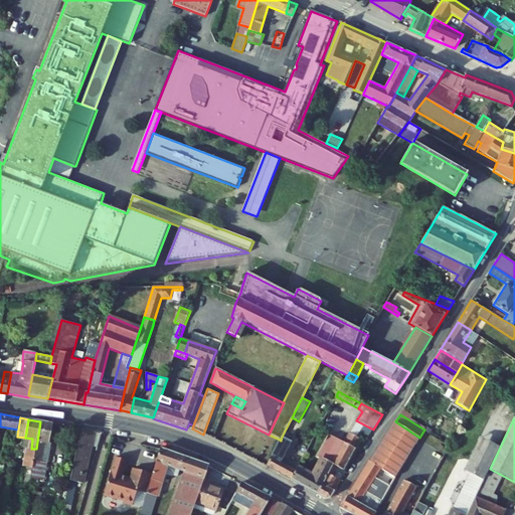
[(343,471),(360,440),(355,437),(359,431),(369,436),(373,430),(356,420),(332,463),(334,464),(333,466),(343,471)]
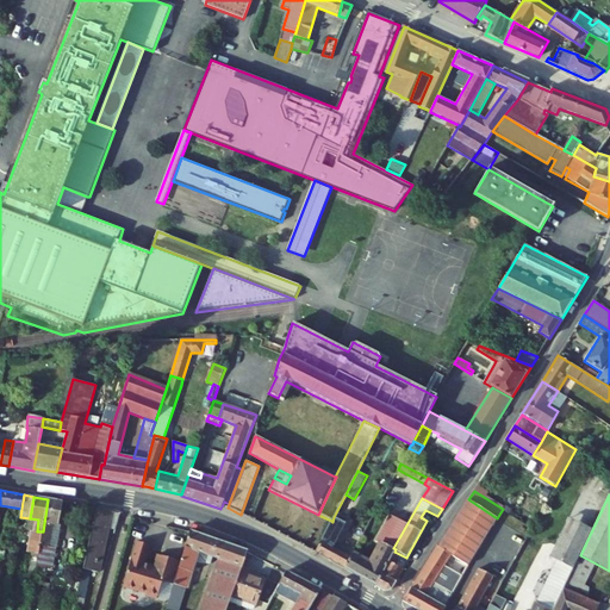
[(60,524),(63,502),(48,499),(43,531),(37,565),(44,566),(54,567),(57,548),(49,547),(54,524),(60,524)]
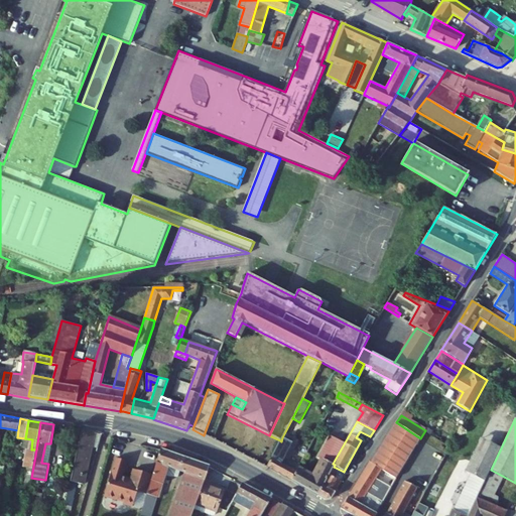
[(396,422),(371,463),(370,463),(341,509),(354,515),(375,515),(381,507),(363,499),(368,489),(380,469),(395,479),(396,477),(403,466),(407,459),(420,438),(396,422)]
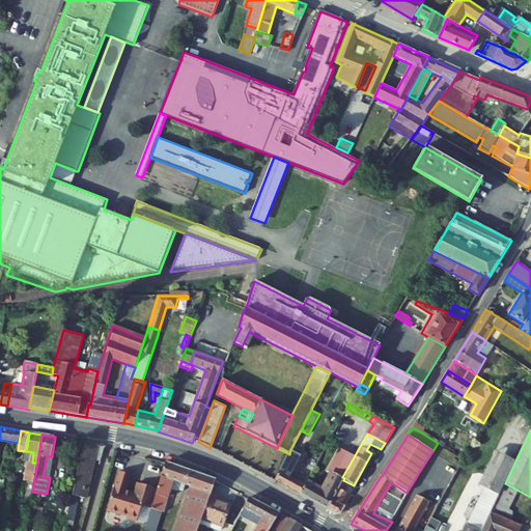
[(505,483),(521,450),(500,440),(495,450),(487,447),(470,481),(485,488),(468,525),(478,530),(481,530),(491,512),(505,483)]
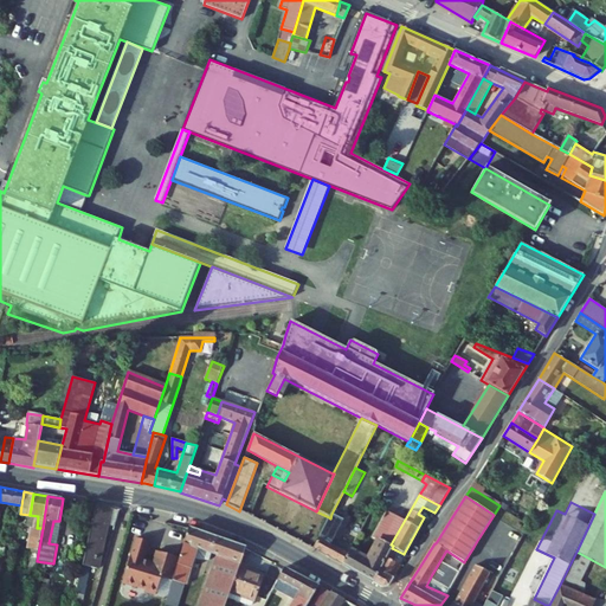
[(109,524),(116,526),(121,509),(96,504),(79,587),(86,588),(92,560),(101,562),(109,524)]
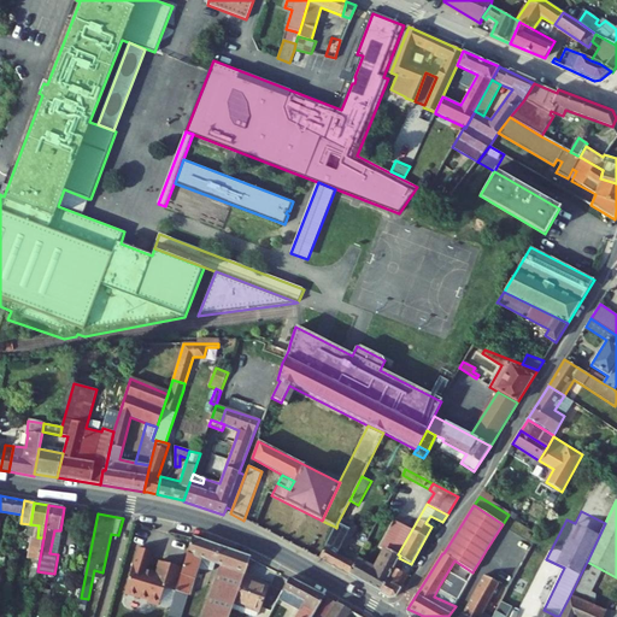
[(318,558),(348,575),(357,560),(358,558),(345,551),(344,553),(339,551),(350,529),(338,523),(336,528),(335,527),(318,558)]
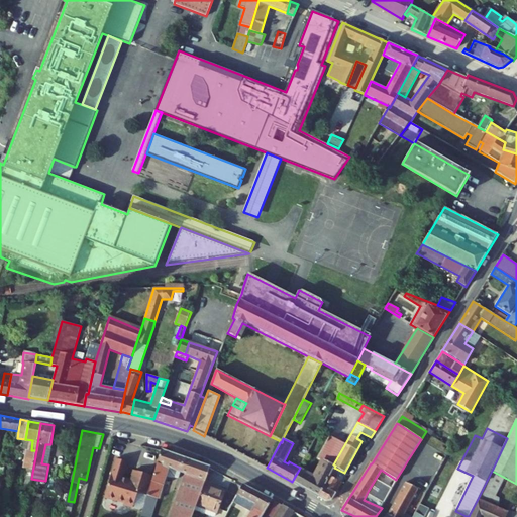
[(329,438),(322,456),(331,460),(339,442),(329,438)]
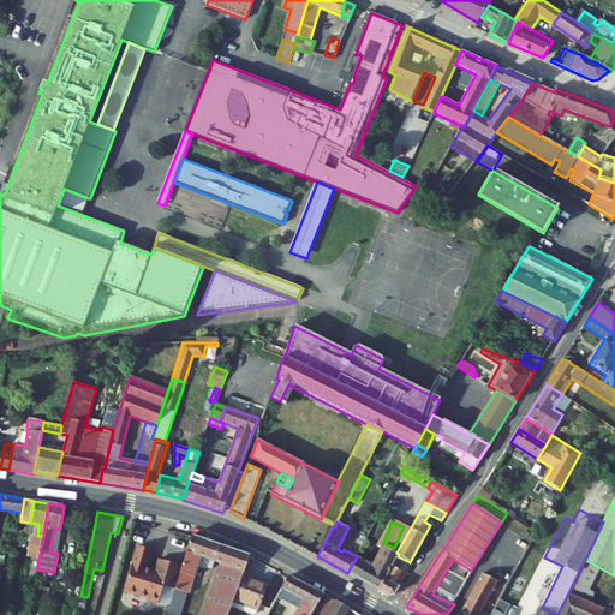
[(39,524),(30,523),(29,533),(33,535),(37,536),(39,524)]
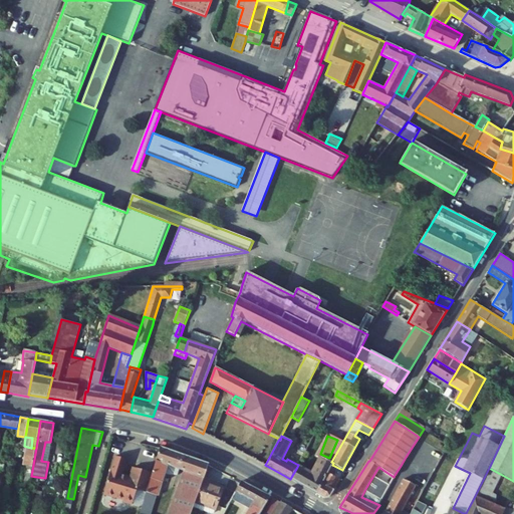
[(31,476),(36,448),(31,448),(27,447),(24,465),(29,466),(27,476),(31,476)]
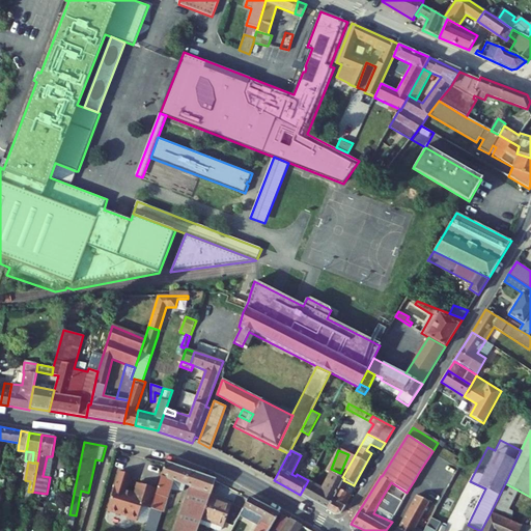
[(189,471),(165,462),(157,487),(151,507),(163,511),(164,511),(171,488),(173,480),(177,481),(185,483),(189,471)]
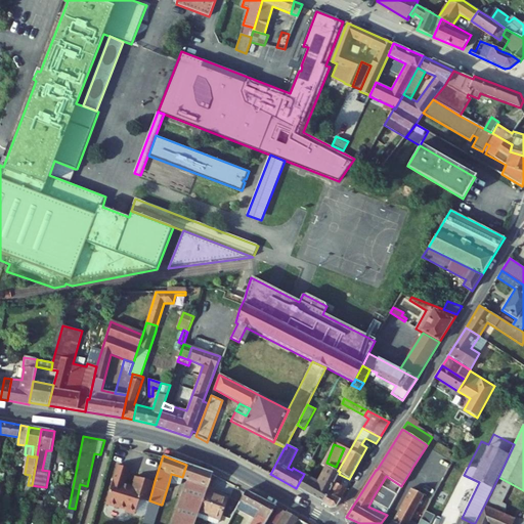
[(149,500),(155,481),(135,476),(132,486),(125,484),(130,468),(119,465),(108,505),(119,508),(119,506),(126,508),(128,511),(133,512),(136,511),(139,497),(149,500)]
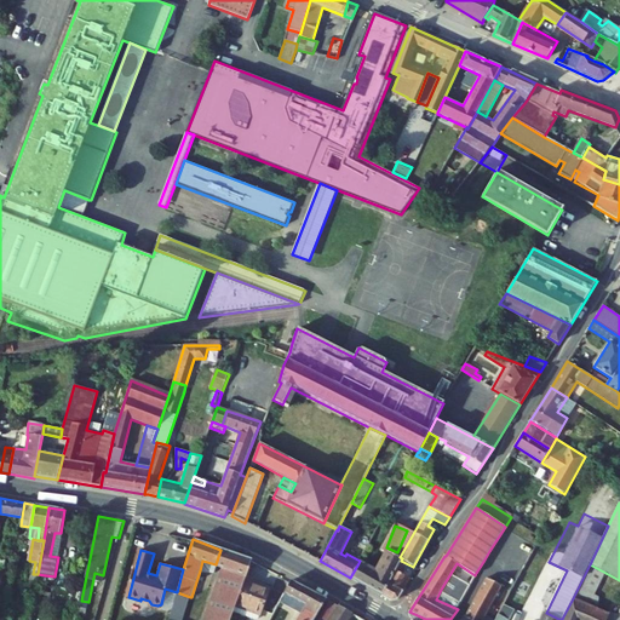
[(202,619),(211,619),(233,554),(220,550),(216,564),(220,567),(202,619)]
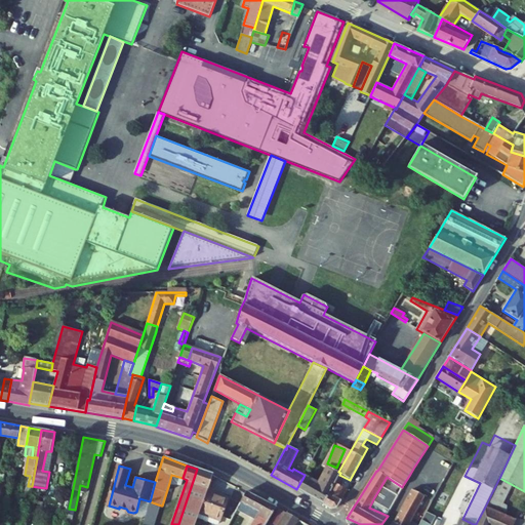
[(328,467),(318,485),(304,477),(296,489),(323,505),(339,475),(340,473),(338,472),(328,467)]
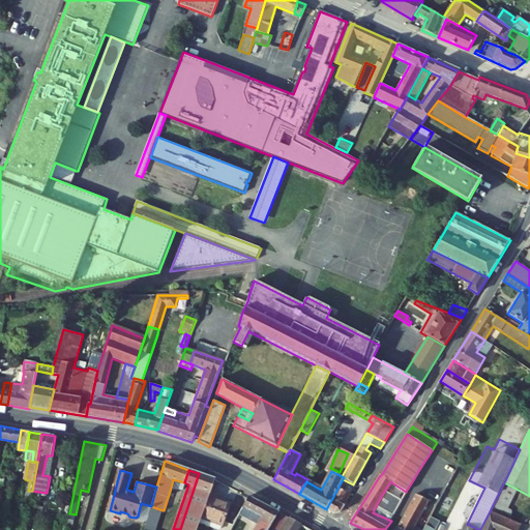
[(201,518),(209,494),(214,479),(199,473),(180,529),(196,529),(199,524),(201,518)]
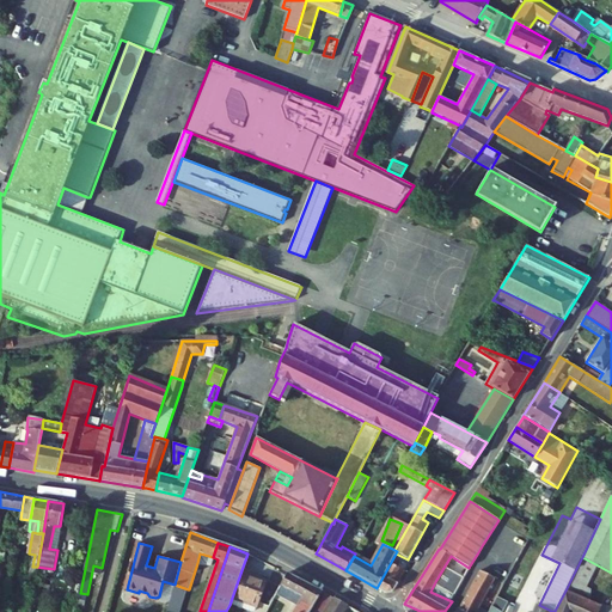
[(408,560),(396,554),(377,588),(386,593),(392,592),(398,585),(411,561),(408,560)]
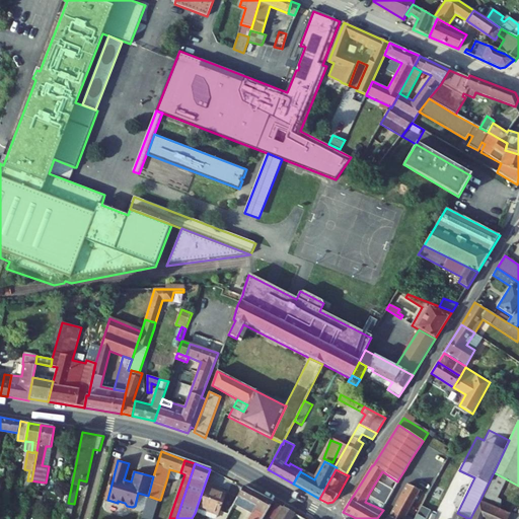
[(387,502),(398,482),(397,482),(382,471),(370,492),(387,502)]
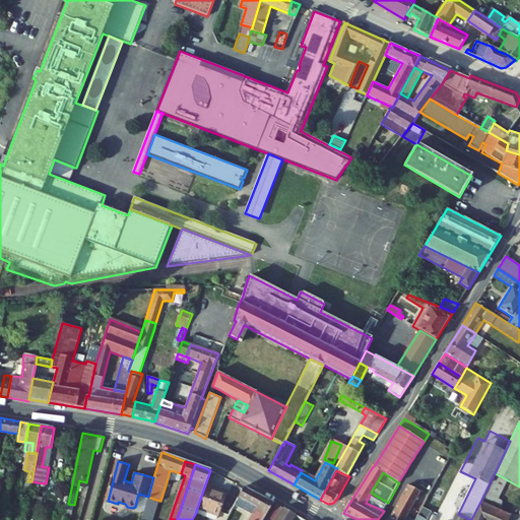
[(480,519),(482,516),(492,519),(507,519),(510,514),(502,511),(503,504),(498,501),(508,480),(495,473),(480,502),(471,519),(480,519)]
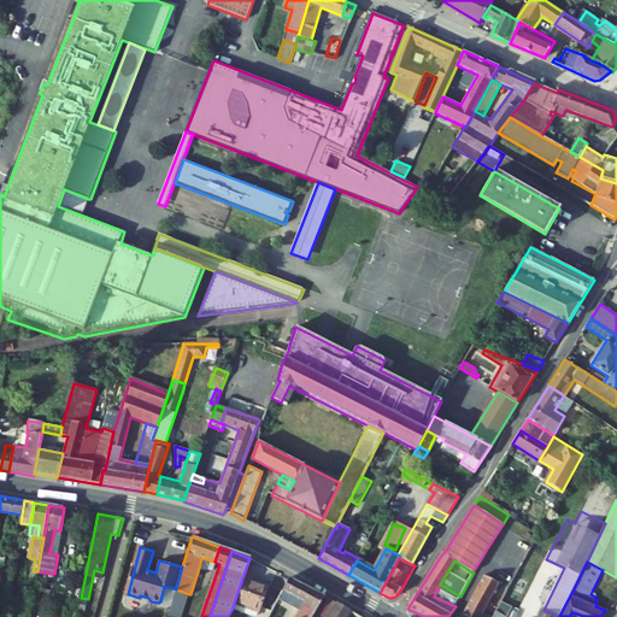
[(234,603),(257,611),(259,612),(268,588),(251,582),(253,577),(244,575),(234,603)]
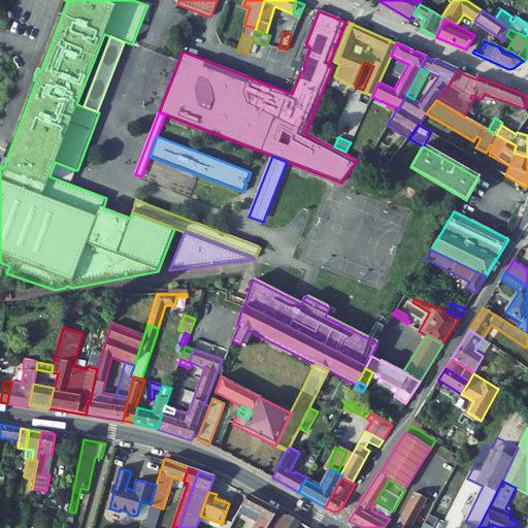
[(414,493),(395,526),(395,525),(393,527),(420,527),(417,526),(413,524),(427,499),(415,493),(414,493)]
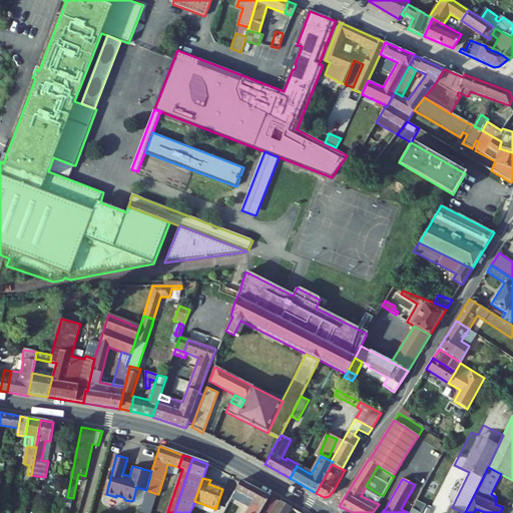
[(208,484),(222,489),(223,485),(210,480),(208,484)]
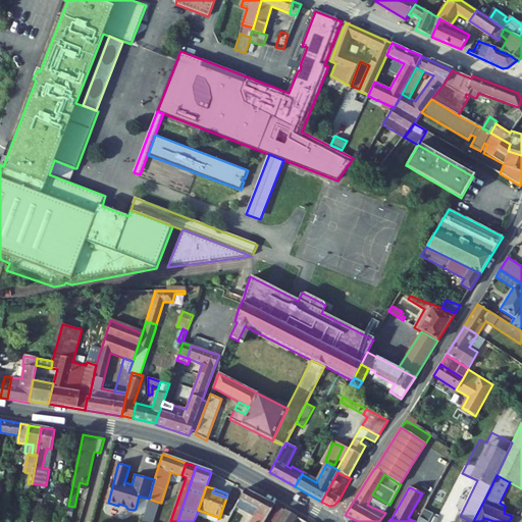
[(264,521),(274,505),(246,488),(236,506),(251,514),(255,517),(252,521),(264,521)]
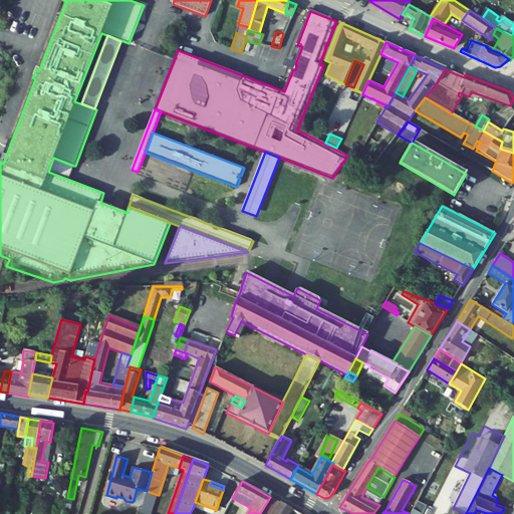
[(152,513),(158,495),(147,491),(140,513),(141,513),(152,513)]
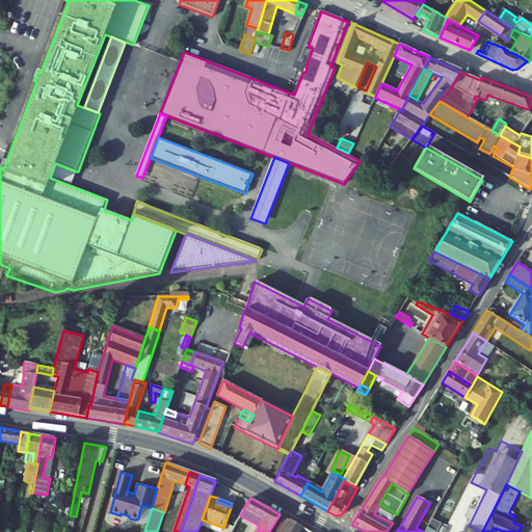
[(217,531),(219,531),(221,527),(202,520),(200,526),(217,531)]
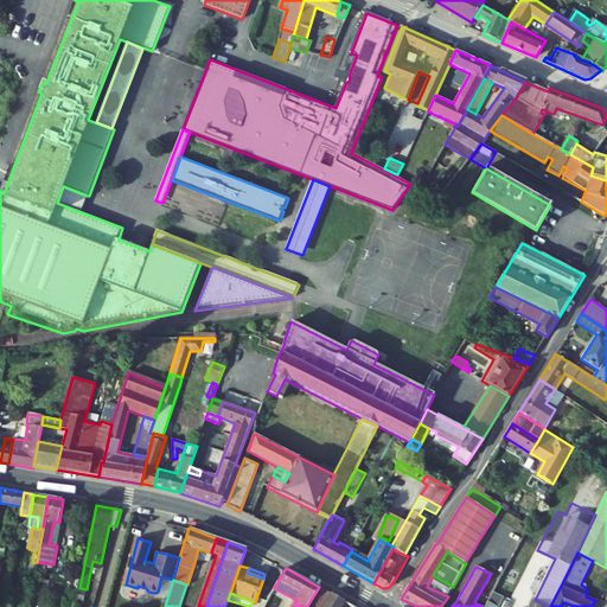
[(332,593),(323,606),(339,606),(345,600),(332,593)]
